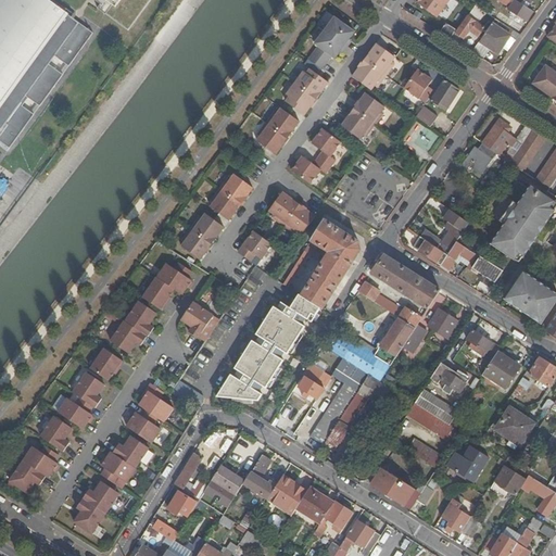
[(64,27),(70,21),(40,0),(0,0),(0,123),(7,128),(0,136),(0,146),(8,152),(11,148),(33,118),(21,110),(27,101),(39,111),(62,78),(48,67),(53,60),(67,70),(92,37),(77,26),(72,34),(64,27)]
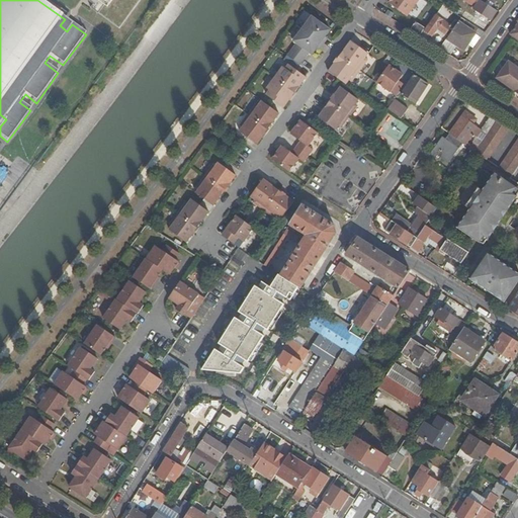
[(385,0),(384,1),(407,17),(419,0),(385,0)]
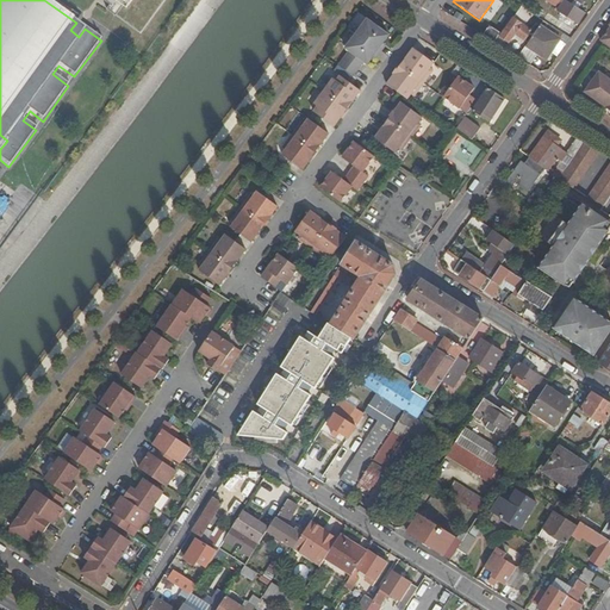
[(585,13),(564,0),(545,0),(556,7),(554,10),(578,24),(585,13)]
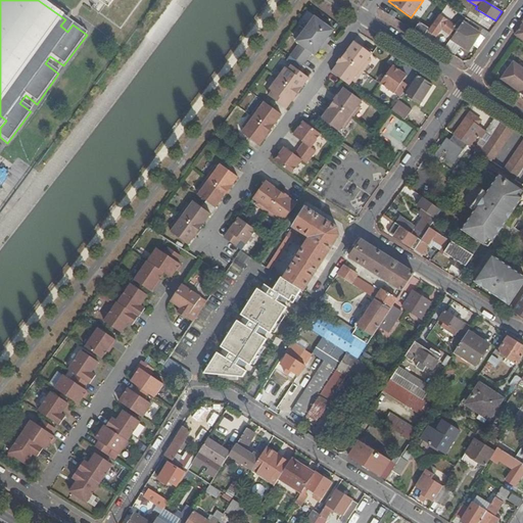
[(455,5),(449,1),(445,6),(452,10),(455,5)]
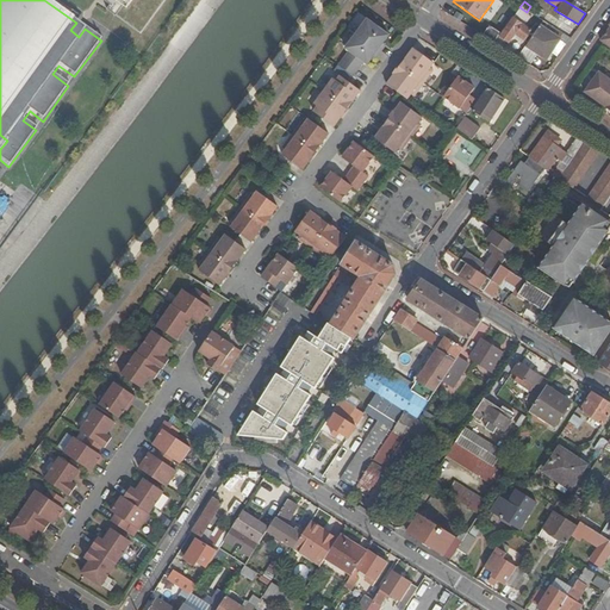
[(516,12),(514,16),(515,16),(528,25),(533,17),(520,8),(516,12)]
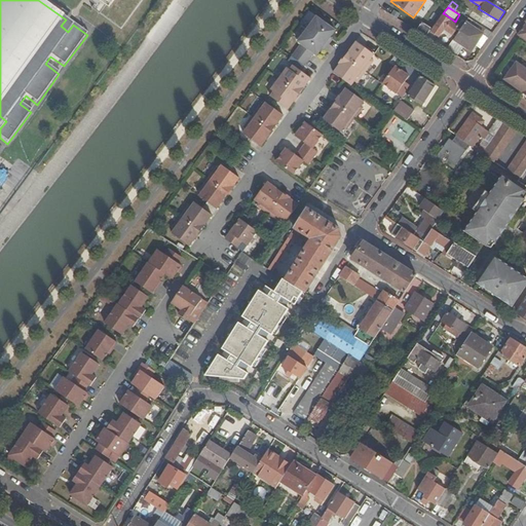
[(467,19),(480,27),(485,20),(472,11),(467,19)]
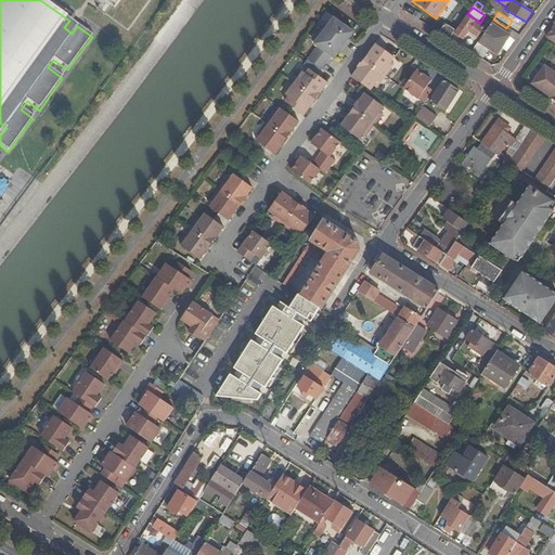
[(480,23),(468,14),(467,16),(483,28),(485,26),(480,23)]
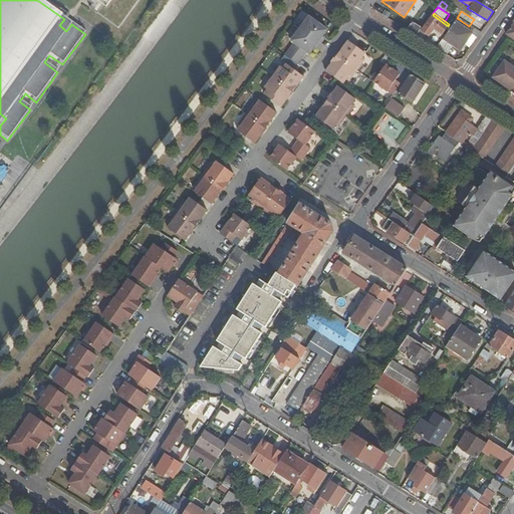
[(448,26),(433,15),(421,31),(428,35),(433,28),(442,34),(448,26)]
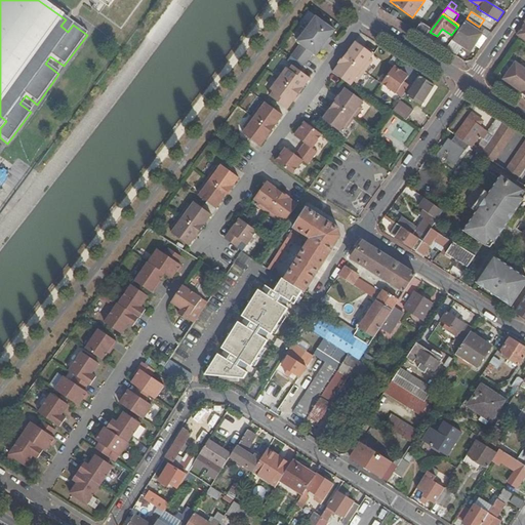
[(316,17),(307,29),(326,43),(329,38),(334,31),(316,17)]
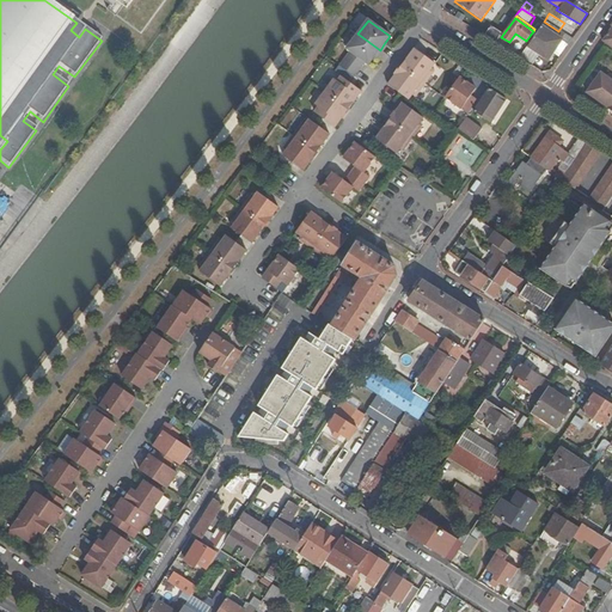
[(568,46),(573,40),(558,31),(544,22),(542,26),(527,47),(548,60),(561,41),(568,46)]
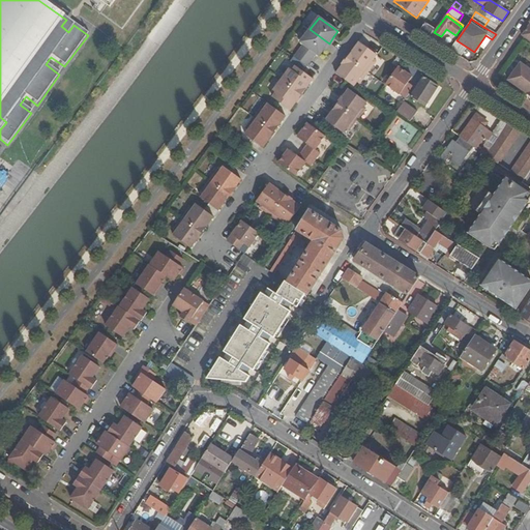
[(74,25),(66,20),(61,26),(68,32),(74,25)]
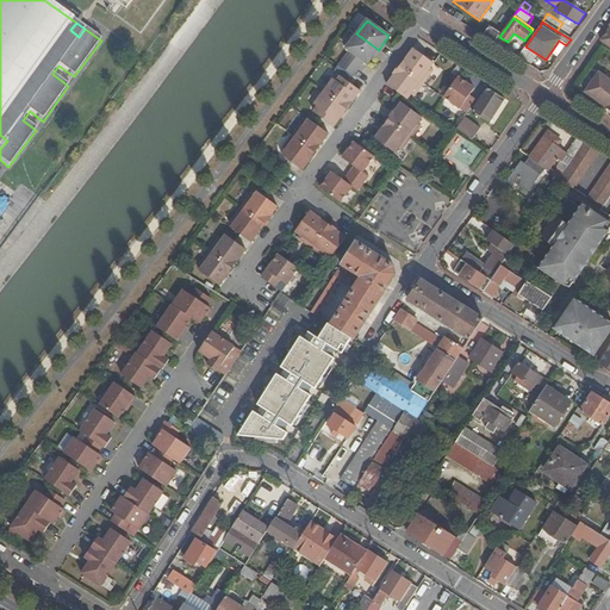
[(491,24),(483,37),(492,43),(498,32),(495,30),(496,27),(491,24)]
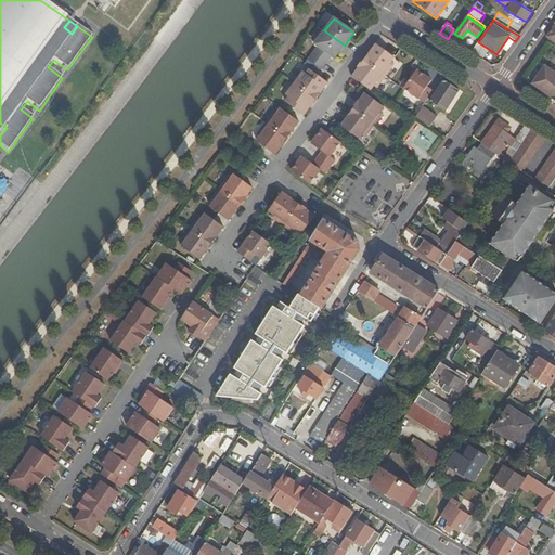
[(345,46),(324,30),(313,44),(318,48),(313,53),(326,63),(331,57),(334,60),(345,46)]
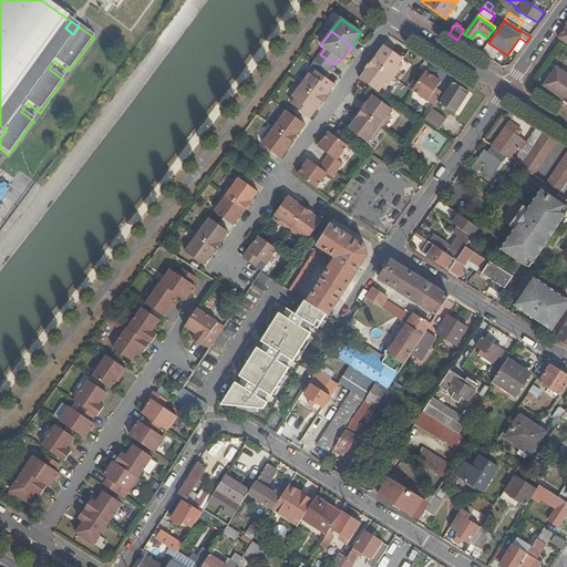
[(372,62),(394,78),(402,66),(401,65),(404,60),(384,45),(372,62)]
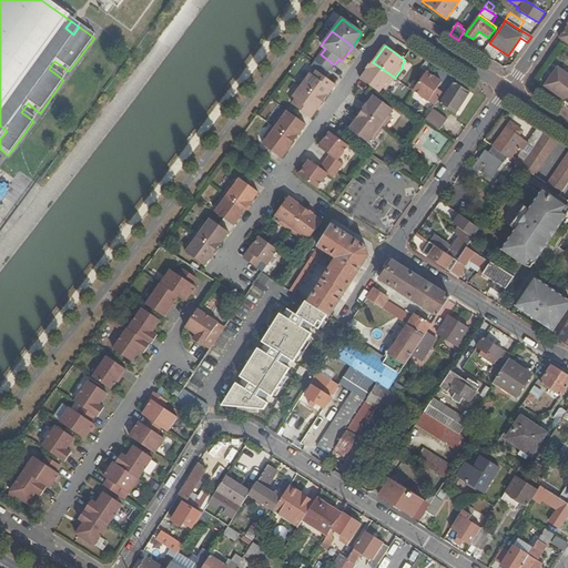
[(334,64),(321,54),(316,61),(330,71),(334,64)]
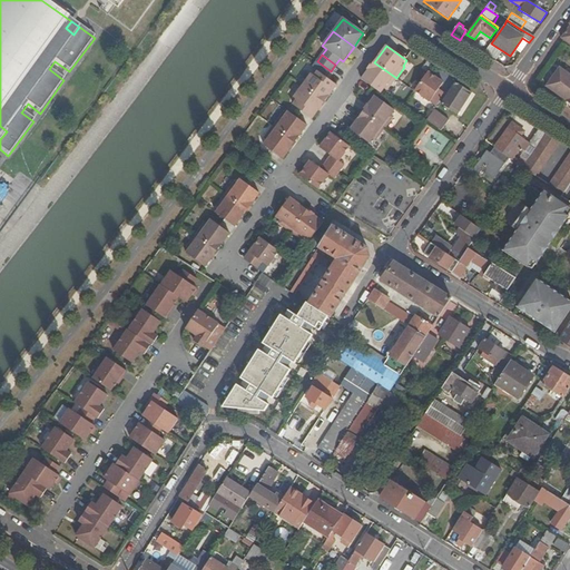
[(374,62),(373,61),(367,70),(369,71),(362,80),(374,89),(381,95),(385,88),(387,90),(396,78),(374,62)]
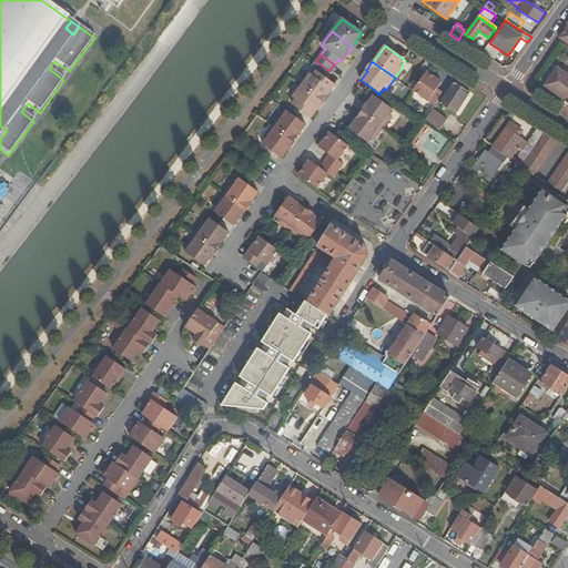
[(543,88),(559,99),(567,83),(567,75),(556,69),(543,88)]
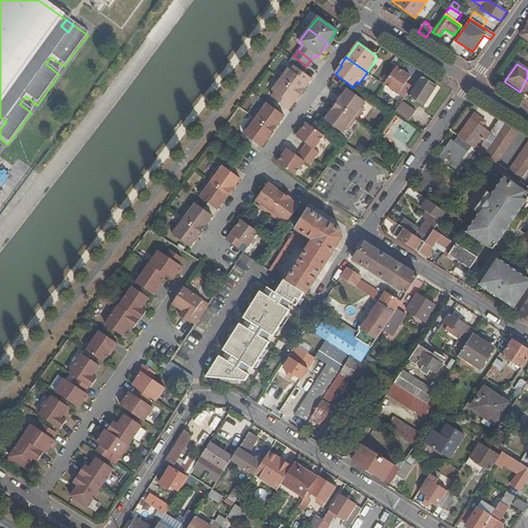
[(288,69),(281,79),(300,95),(311,80),(294,66),(290,71),(288,69)]
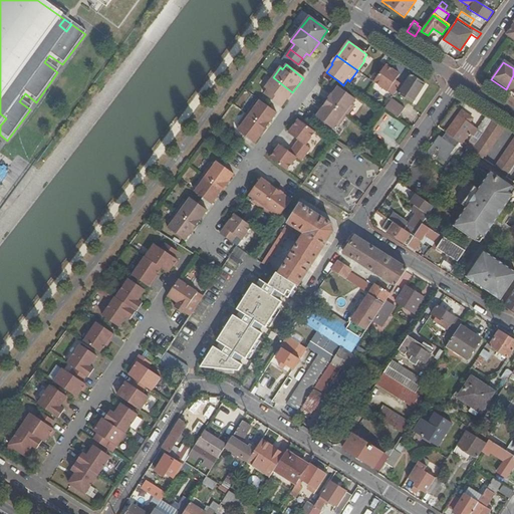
[(393,96),(401,85),(396,81),(400,76),(387,66),(373,83),(393,96)]
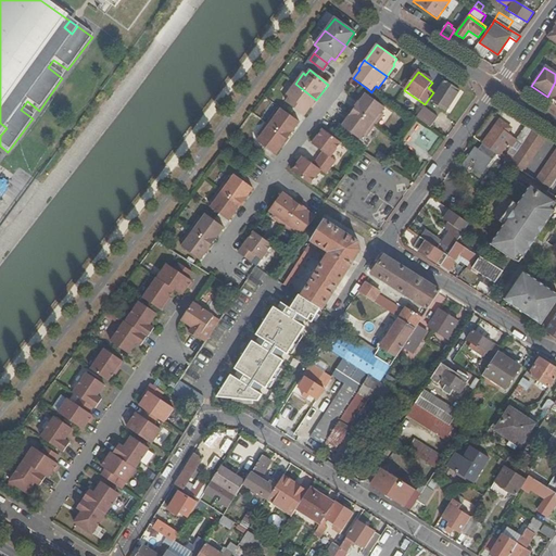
[(431,102),(445,112),(459,90),(444,81),(431,102)]
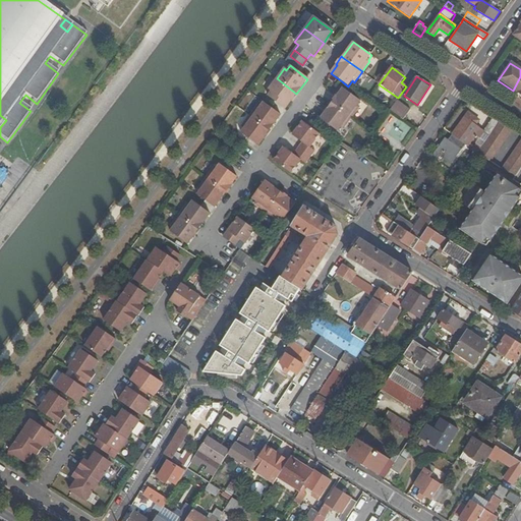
[(296,94),(277,78),(269,91),(271,92),(268,96),(285,109),(296,94)]
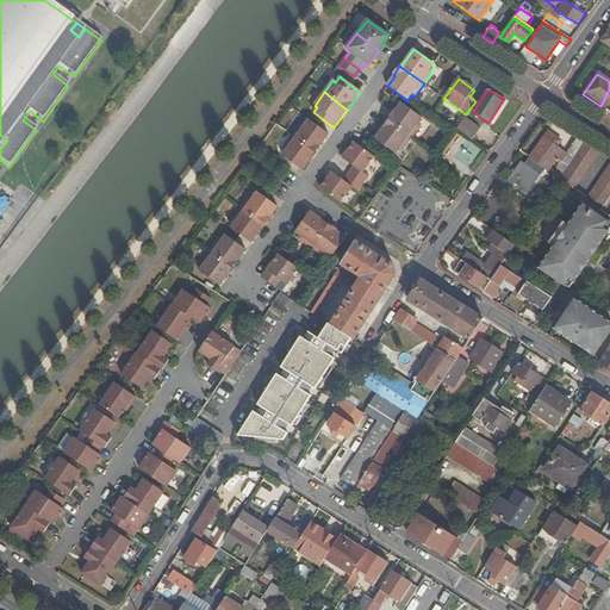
[(390,122),(412,138),(421,125),(418,124),(422,118),(403,104),(396,113),(394,112),(388,122),(390,122)]
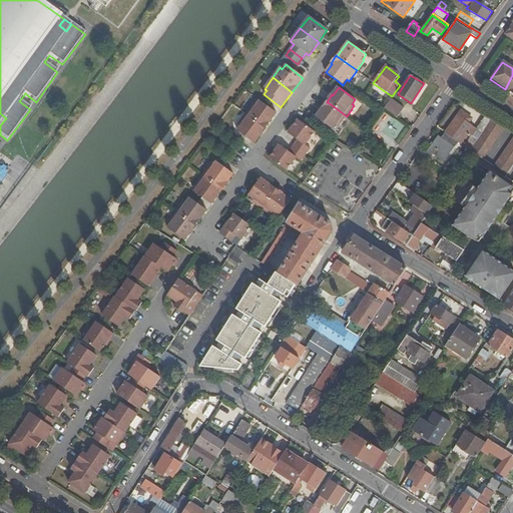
[(383,109),(397,118),(405,107),(391,97),(383,109)]
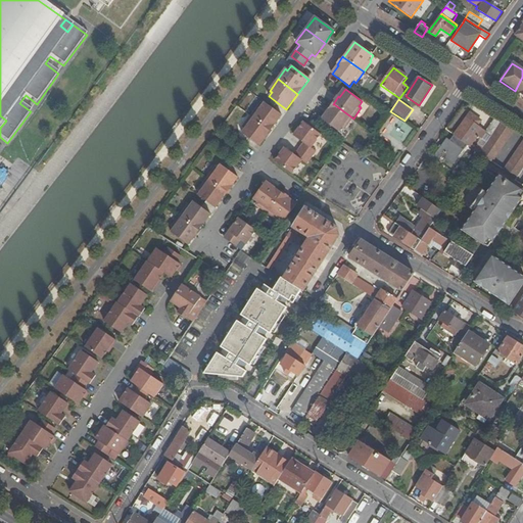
[(257,106),(250,115),(271,131),(282,115),(264,102),(259,107),(257,106)]
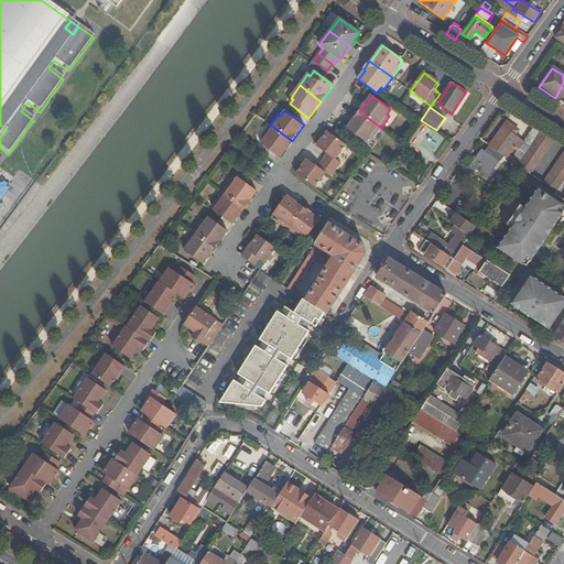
[(372,140),(381,128),(360,112),(348,129),(367,142),(370,138),(372,140)]
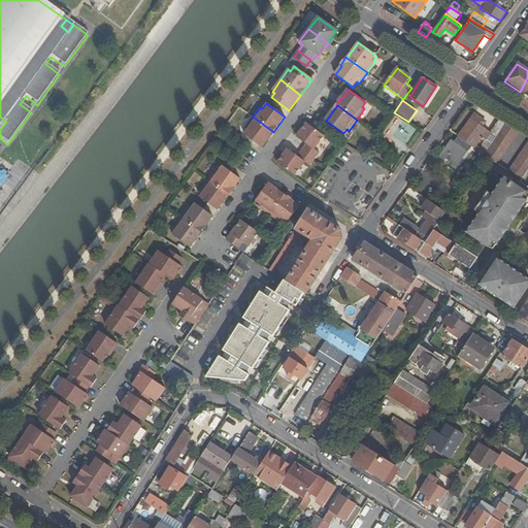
[(485,141),(490,133),(482,128),(485,122),(474,114),(458,137),(470,146),(472,147),(481,137),(485,141)]
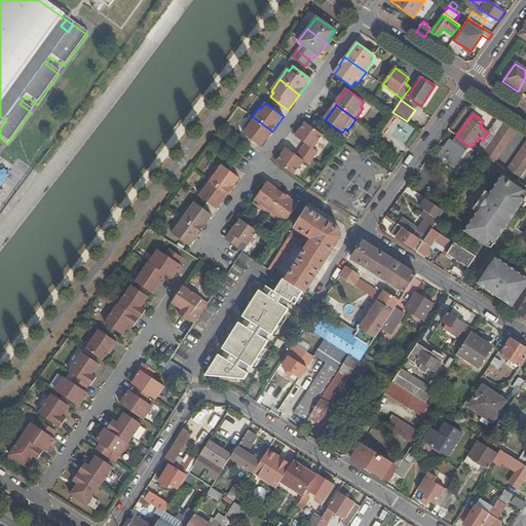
[(242,134),(261,147),(272,132),(252,116),(243,127),(246,129),(242,134)]
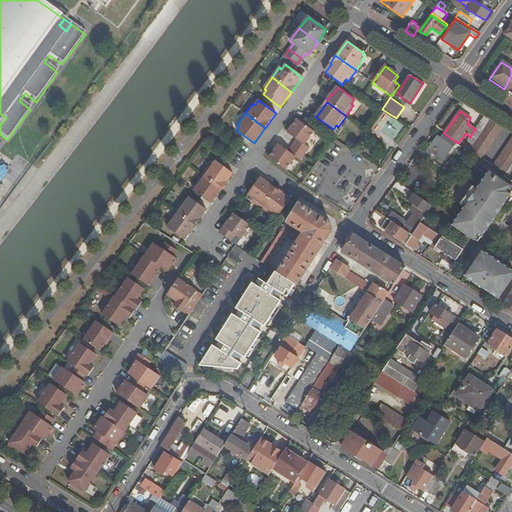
[(374,134),(393,142),(402,122),(383,113),(374,134)]
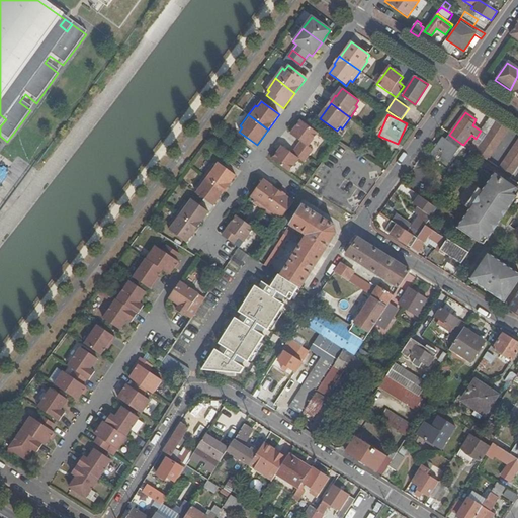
[(486,136),(496,120),(490,116),(481,131),(486,136)]
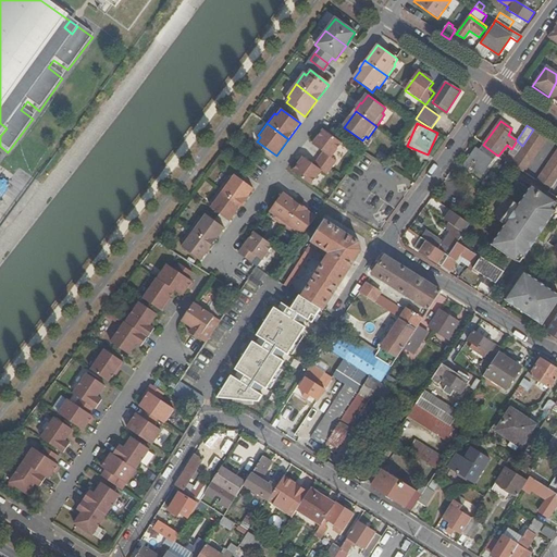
[(319,159),(331,168),(336,161),(331,157),(342,143),(323,130),(312,145),(323,152),(319,159)]
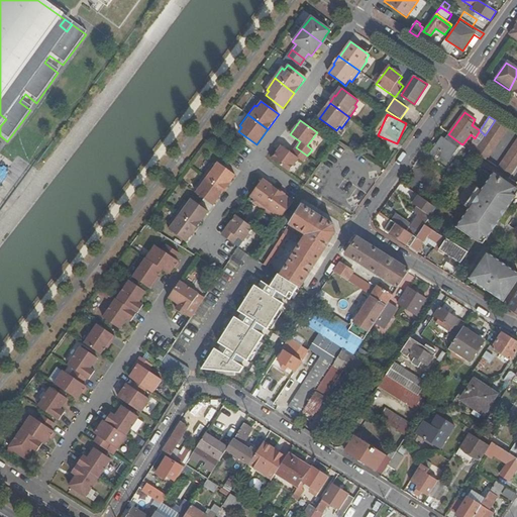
[(489,158),(507,128),(495,120),(485,135),(478,146),(474,151),(488,161),(489,158)]
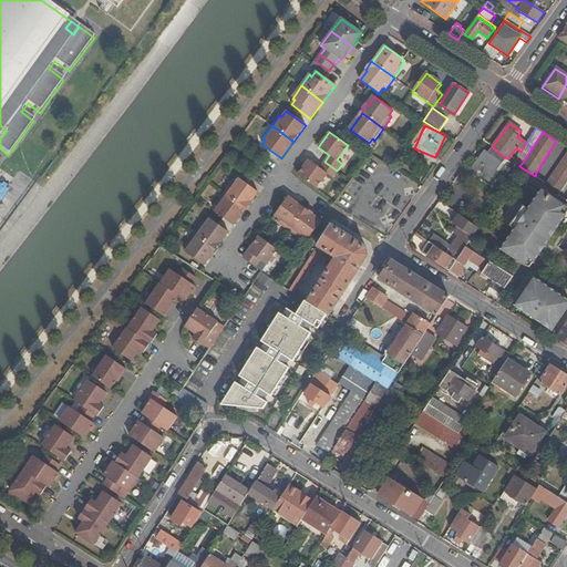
[(524,161),(532,148),(526,143),(521,152),(518,155),(519,157),(524,161)]
